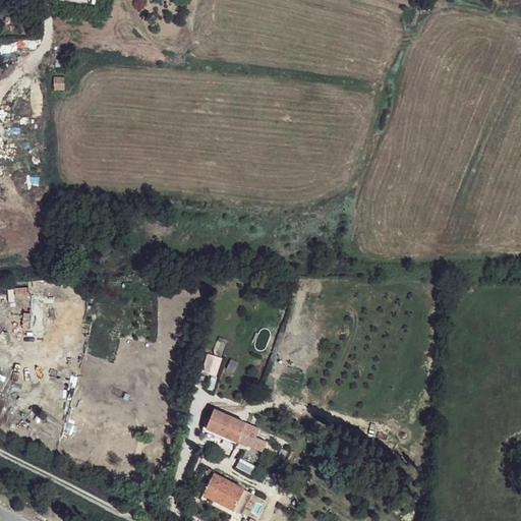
[(63,78),(52,77),(52,89),(64,90),(63,78)]
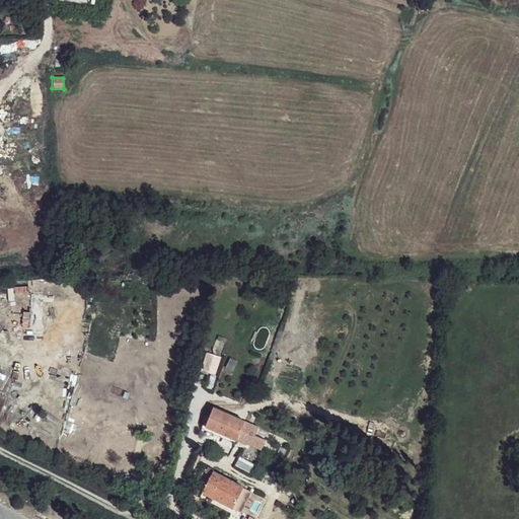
[(227,355),(213,350),(207,368),(221,375),(227,355)]
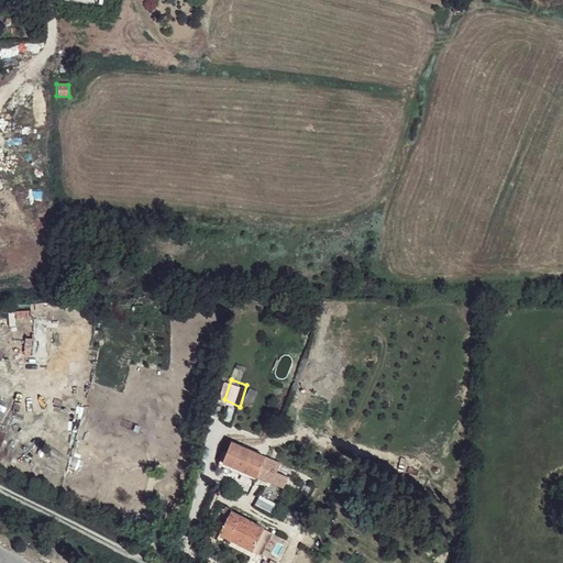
[(266,456),(230,441),(221,462),(258,476),(260,475),(262,467),(266,456)]
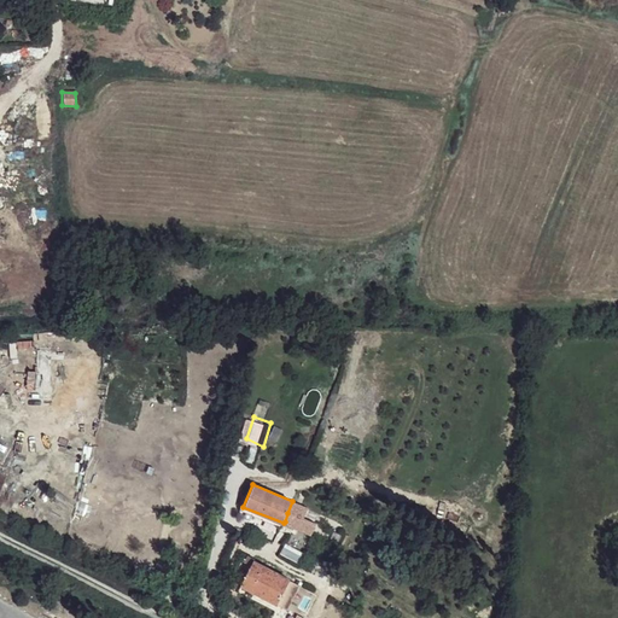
[(302,519),(287,513),(285,522),(314,536),(318,526),(302,519)]
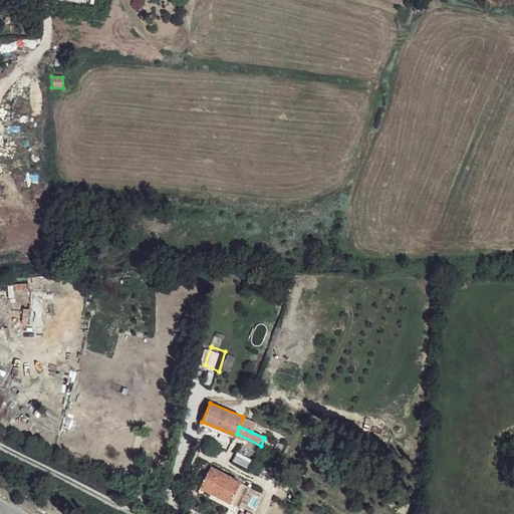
[(266,433),(254,428),(251,432),(264,438),(266,433)]
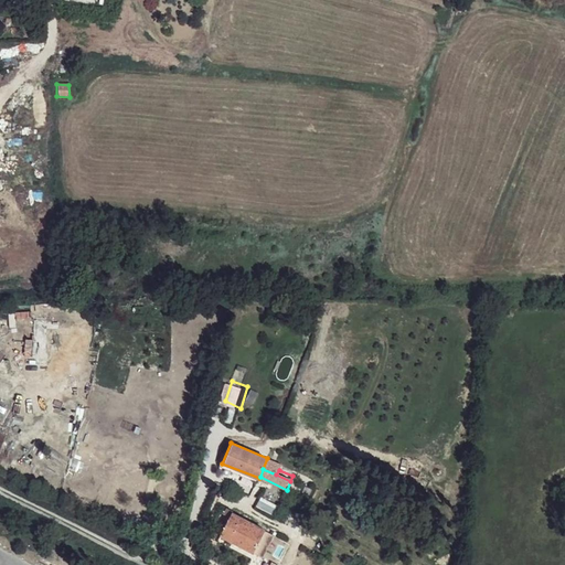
[(232,510),(226,507),(211,536),(220,542),(223,536),(219,533),(231,511),(232,510)]
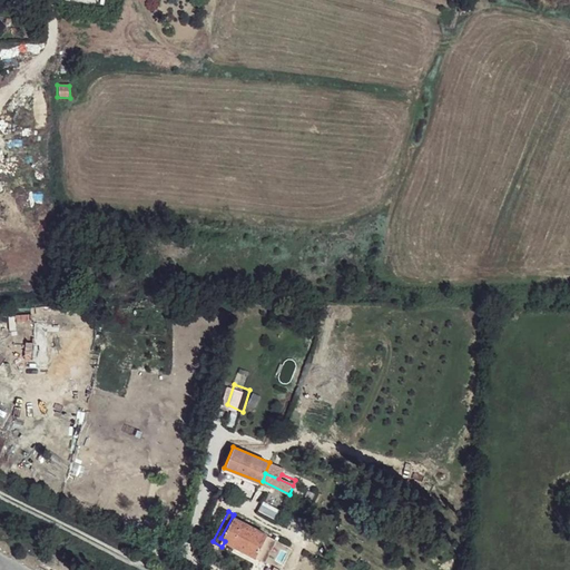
[(267,533),(233,516),(220,538),(225,541),(256,557),(267,533)]
